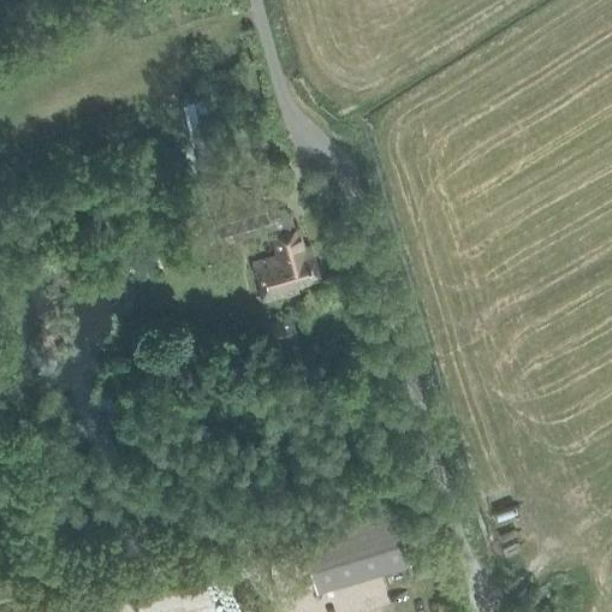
[(298,289),(322,281),(313,250),(306,251),(299,232),(297,232),(292,218),(280,211),(268,214),(261,191),(212,206),(221,239),(279,221),(284,236),(274,238),(280,259),(255,267),(266,304),(301,295),(298,289)]
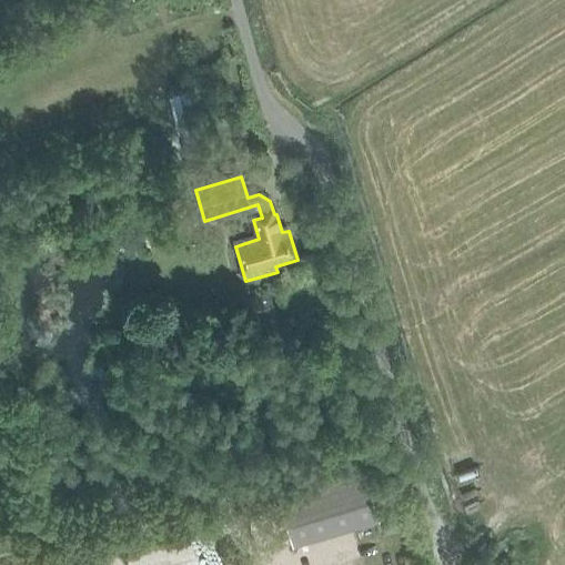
[(286,279),(278,282),(281,293),(291,290),(286,279)]
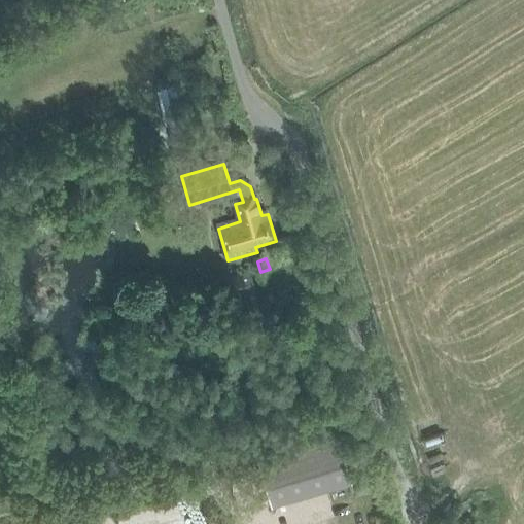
[(256,293),(251,275),(221,284),(226,302),(256,293)]
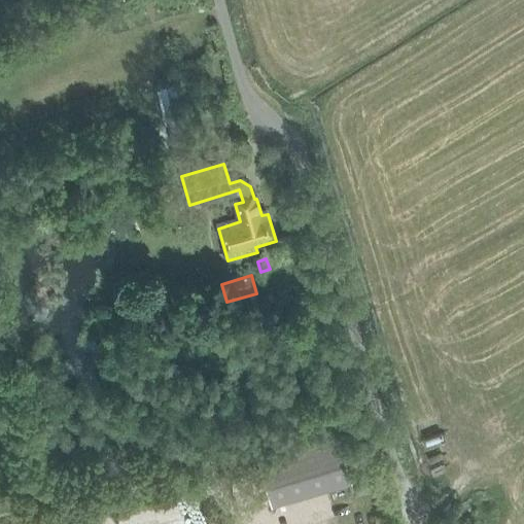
[(354,485),(339,433),(258,457),(274,509),(354,485)]
